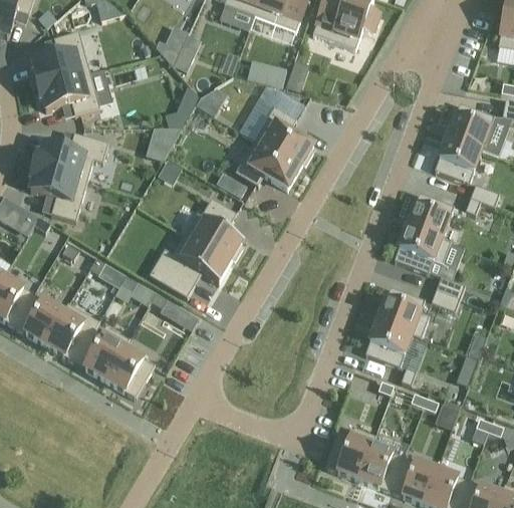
[(0,0),(0,33),(9,36),(17,11),(29,15),(33,0),(0,0)]
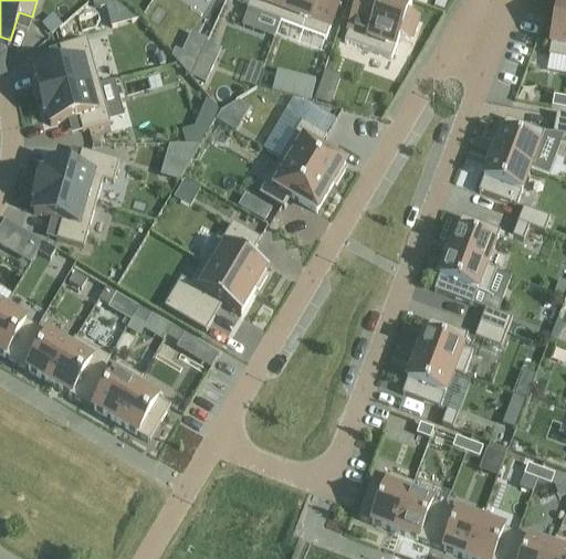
[(93,0),(94,2),(100,4),(106,3),(112,23),(140,16),(118,0),(93,0)]
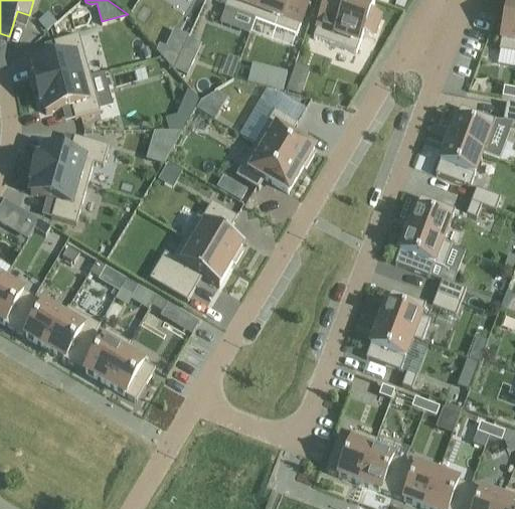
[(213,0),(255,16),(261,0),(213,0)]
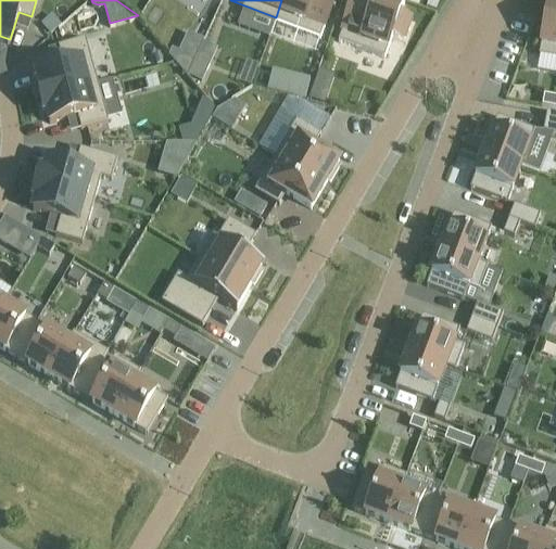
[(281,0),(276,17),(320,34),(332,0),(281,0)]
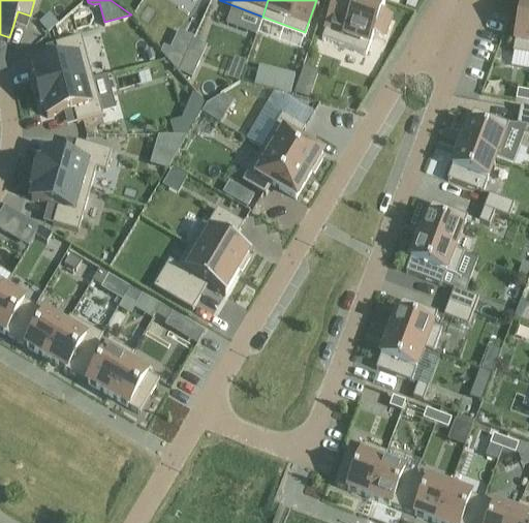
[(335,0),(321,35),(366,51),(374,29),(384,32),(392,13),(380,9),(383,0),(355,0),(354,2),(348,0),(335,0)]
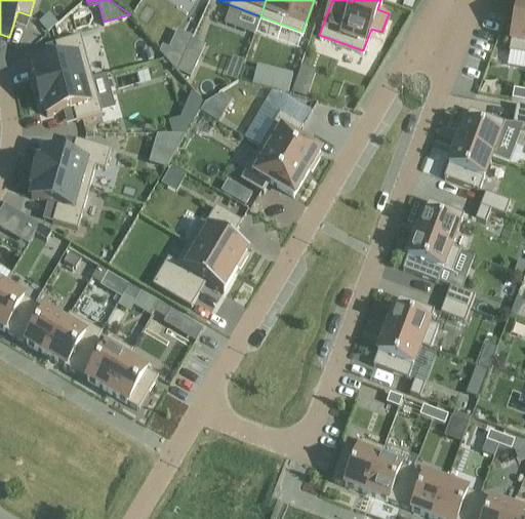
[(524,1),(518,1),(509,48),(524,50),(524,1)]
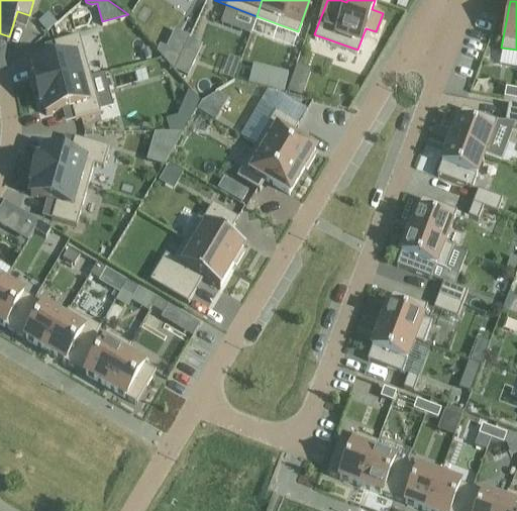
[(48,9),(38,18),(47,28),(58,19),(48,9)]
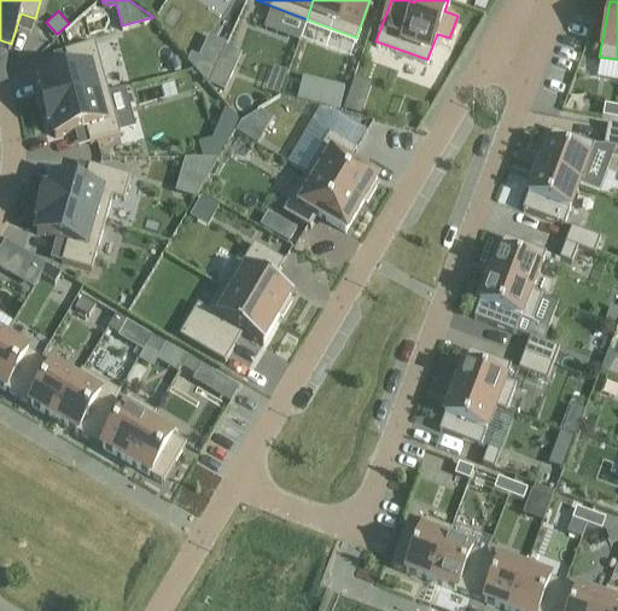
[(71,69),(40,77),(44,88),(40,89),(45,105),(108,88),(94,39),(65,46),(71,69)]
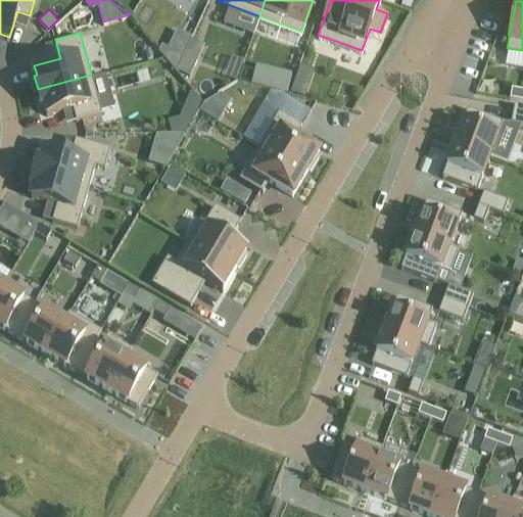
[(162,41),(159,48),(176,67),(177,66),(184,51),(162,41)]
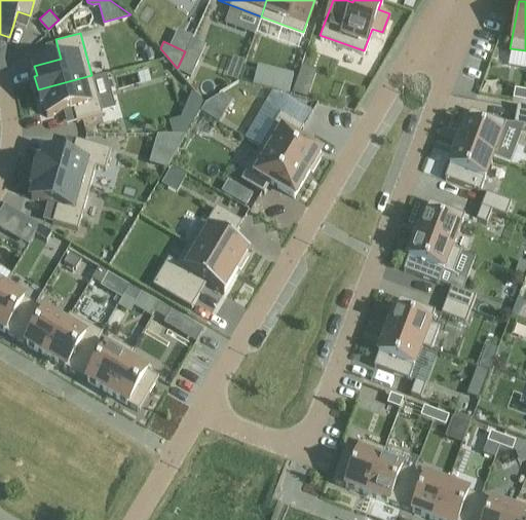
[(185,51),(178,67),(191,73),(200,52),(187,46),(185,51)]
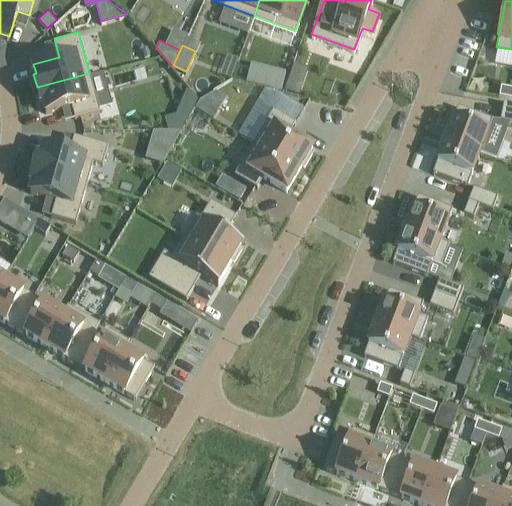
[(270,83),(270,84),(281,87),(286,69),(274,66),(274,67),(270,83)]
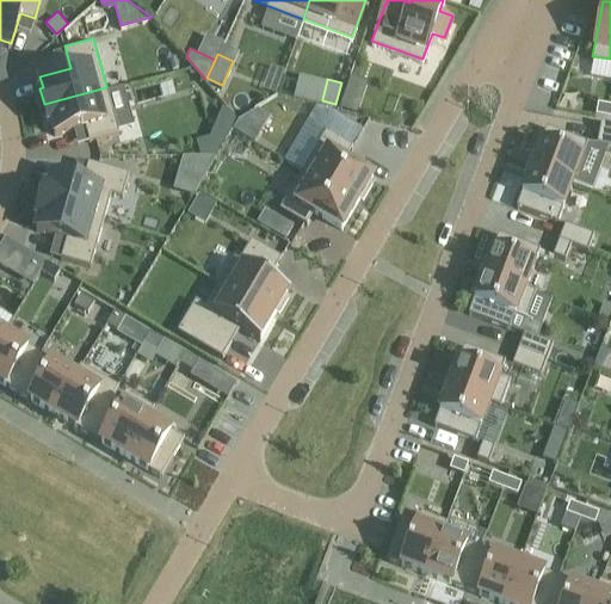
[(106,87),(44,104),(49,121),(51,119),(55,131),(85,123),(90,137),(118,129),(117,127),(106,87)]
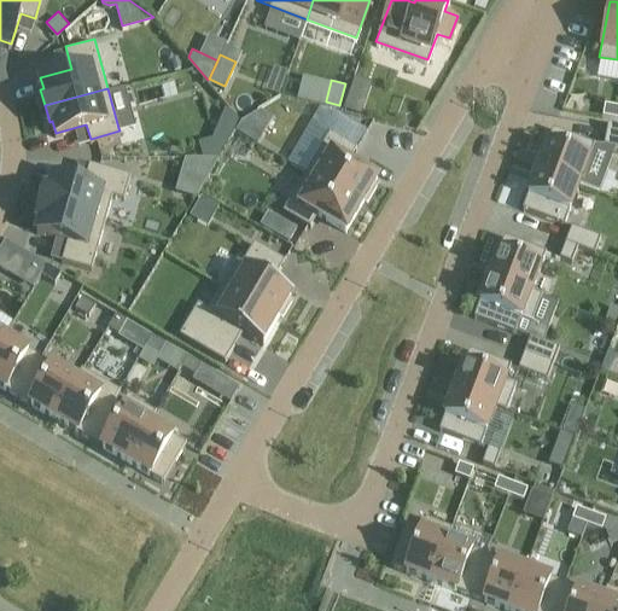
[(361,111),(365,102),(348,95),(344,105),(361,111)]
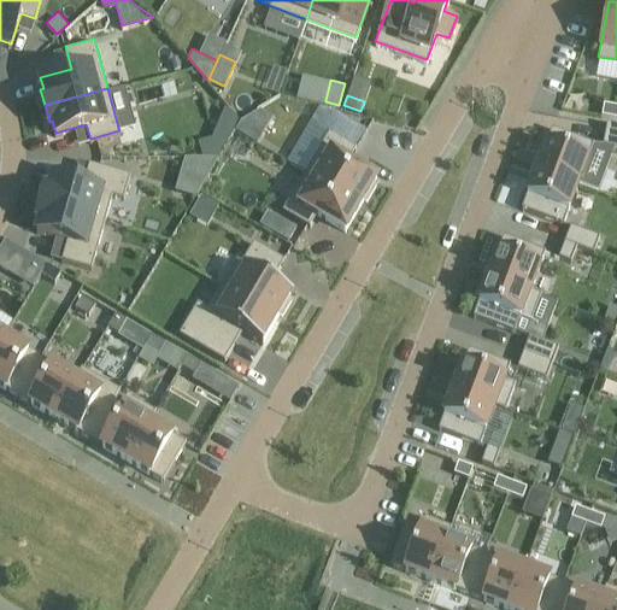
[(616,109),(616,104),(601,103),(600,113),(616,116),(616,109)]
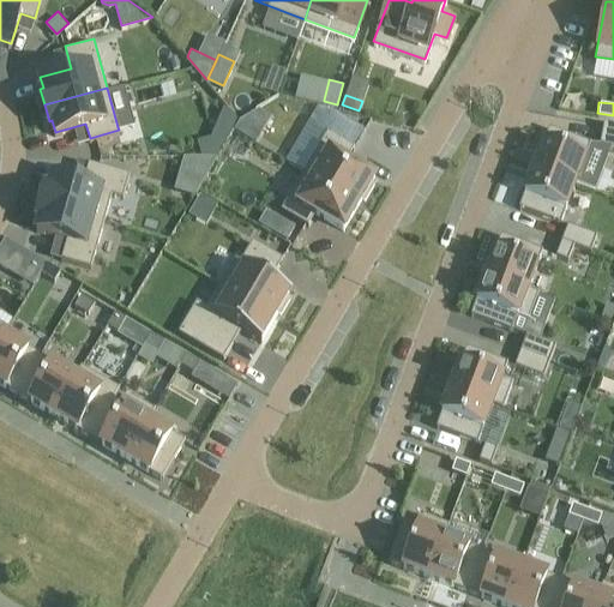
[(240,115),(235,126),(257,138),(271,113),(259,106),(240,115)]
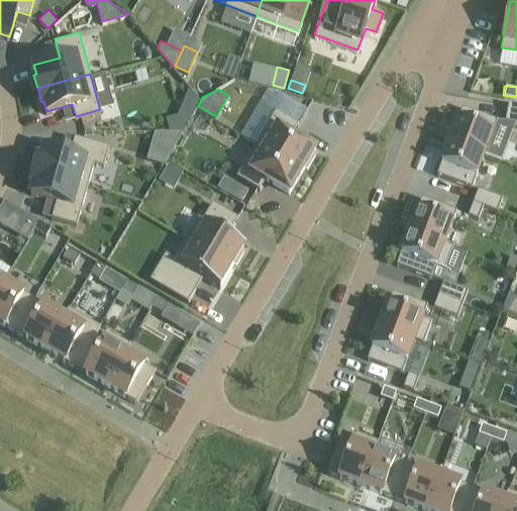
[(516,102),(509,101),(505,118),(514,120),(516,120),(516,102)]
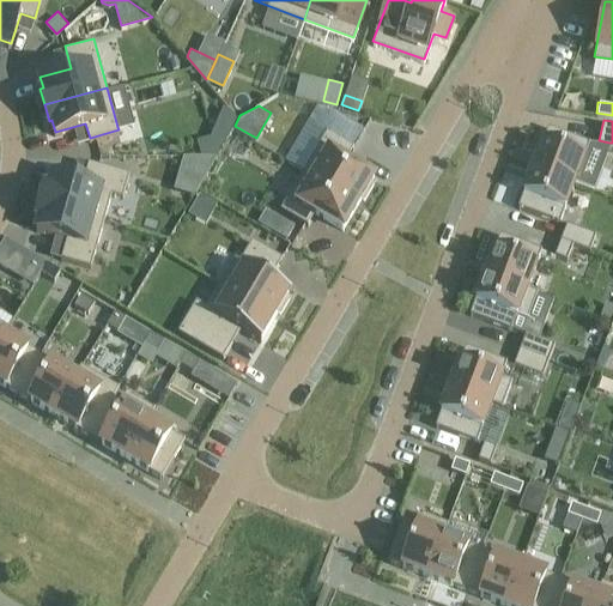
[(548,123),(533,164),(575,180),(594,187),(610,143),(599,140),(589,139),(548,123)]
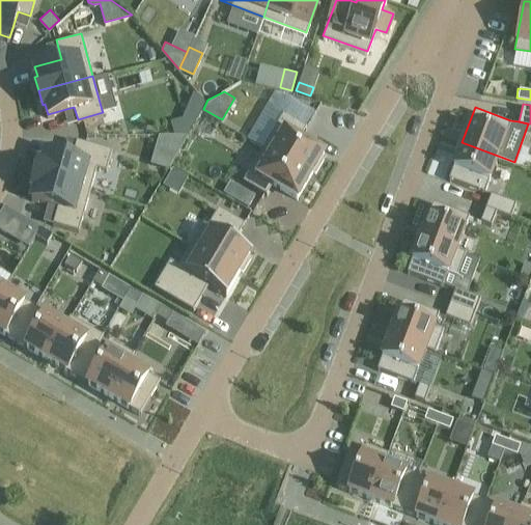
[(283,111),(263,144),(310,172),(313,168),(315,169),(324,156),(320,154),(323,152),(324,150),(300,136),(306,125),(305,123),(283,111)]
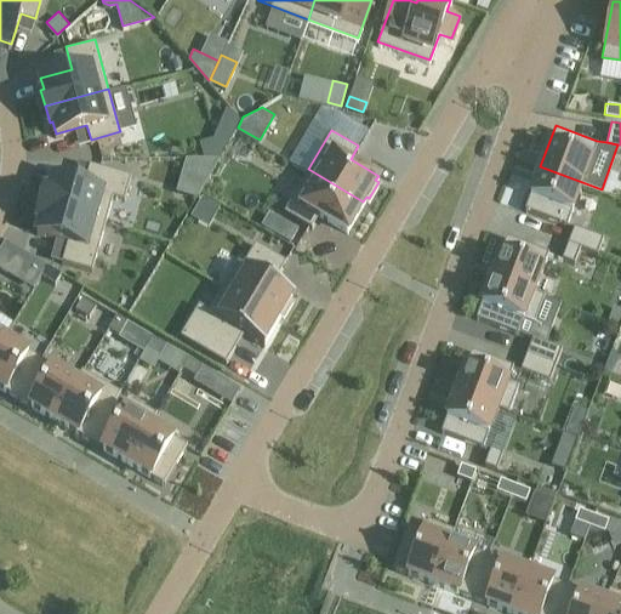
[(214,135),(200,138),(204,153),(220,153),(214,135)]
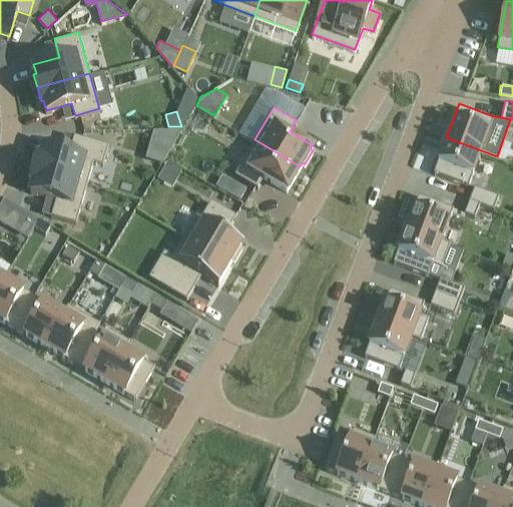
[(38,152),(34,166),(87,181),(93,159),(102,162),(108,143),(74,133),(69,151),(43,144),(41,153),(38,152)]
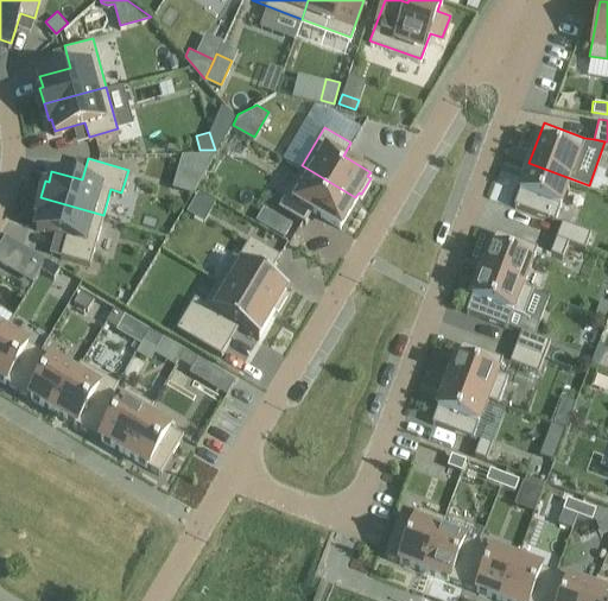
[(529,163),(514,202),(555,217),(570,178),(529,163)]
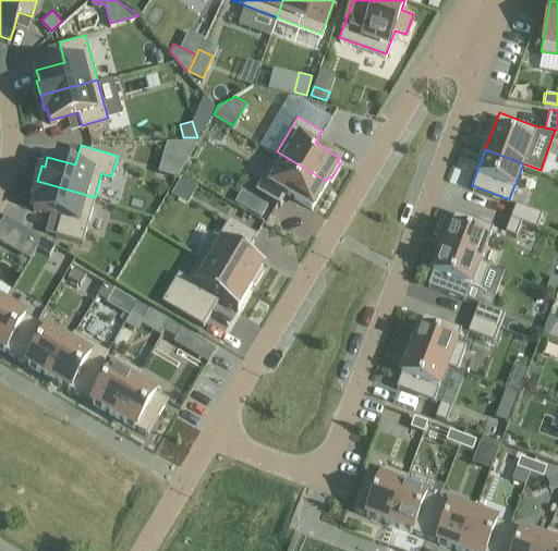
[(277,151),(255,187),(280,201),(287,190),(313,205),(313,204),(313,203),(326,181),(277,151)]
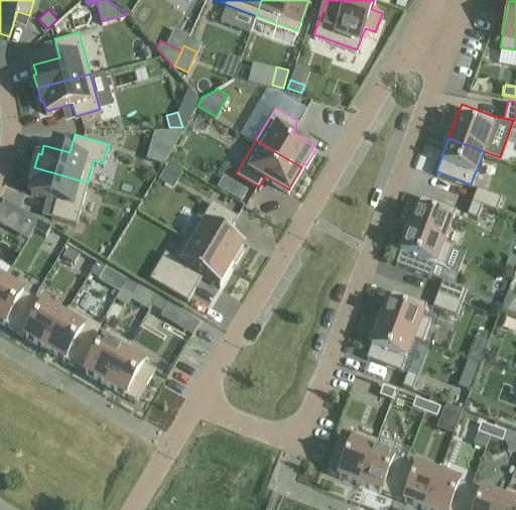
[(33,181),(30,190),(56,199),(51,215),(77,222),(88,182),(34,167),(31,180),(33,181)]
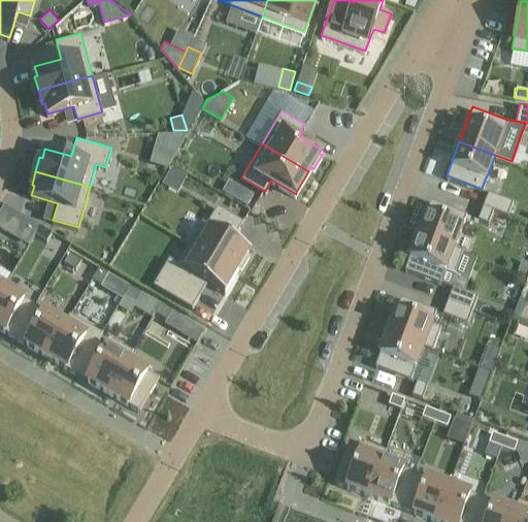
[(488,191),(483,204),(493,207),(507,214),(513,200),(488,191)]
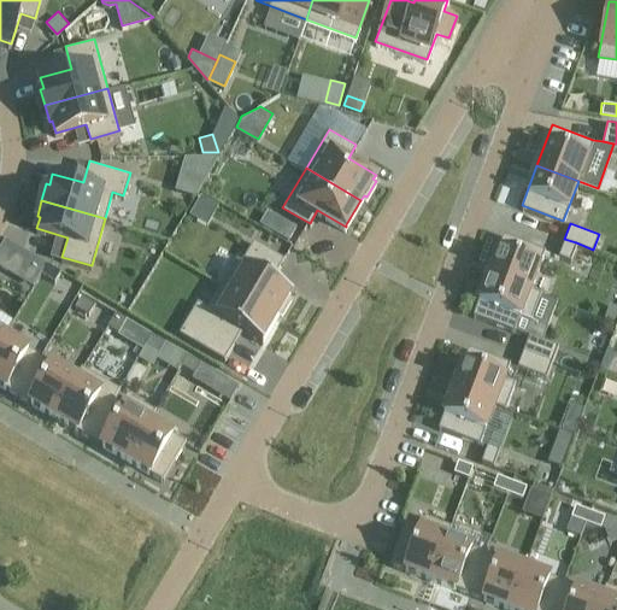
[(504,233),(488,273),(530,288),(530,287),(545,248),(504,233)]
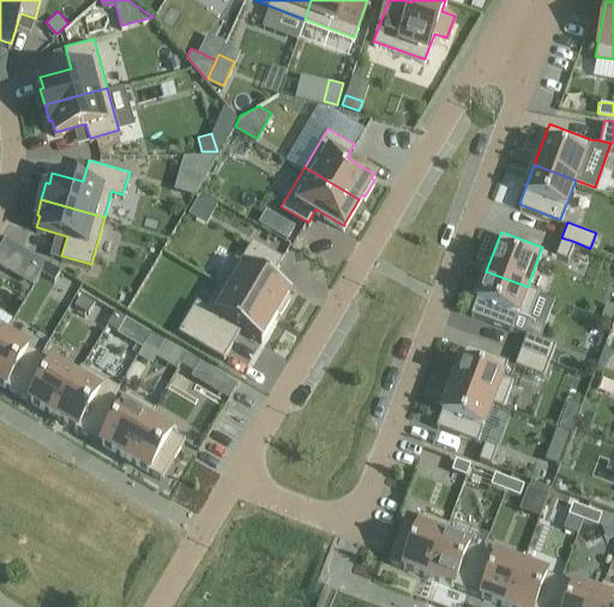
[(6,235),(0,244),(0,258),(35,280),(41,270),(47,259),(6,235)]
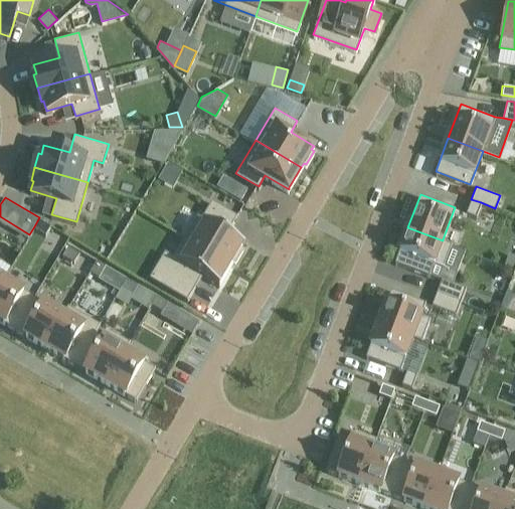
[(197,214),(185,235),(230,262),(232,259),(235,260),(242,247),(240,245),(242,242),(243,241),(226,231),(237,214),(212,199),(201,216),(197,214)]
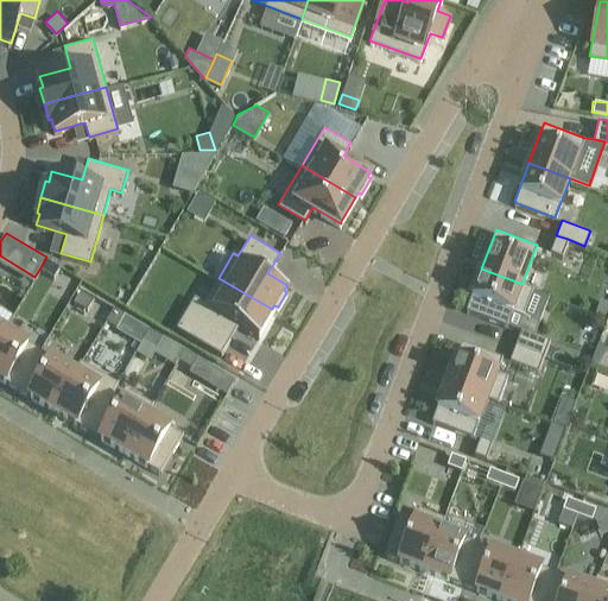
[(556,235),(551,251),(562,254),(568,239),(556,235)]
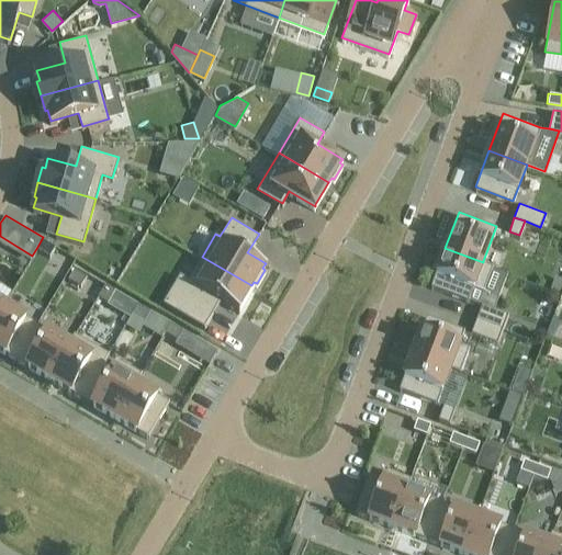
[(43,237),(37,247),(49,253),(55,245),(43,237)]
